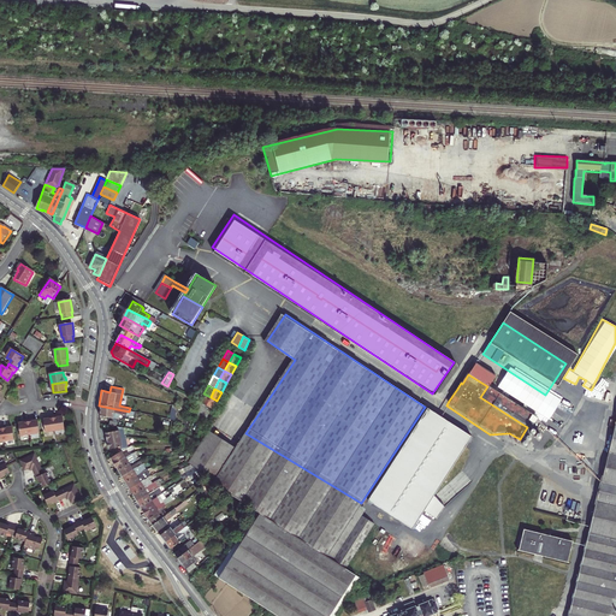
[(203,394),(199,402),(206,406),(211,397),(203,394)]
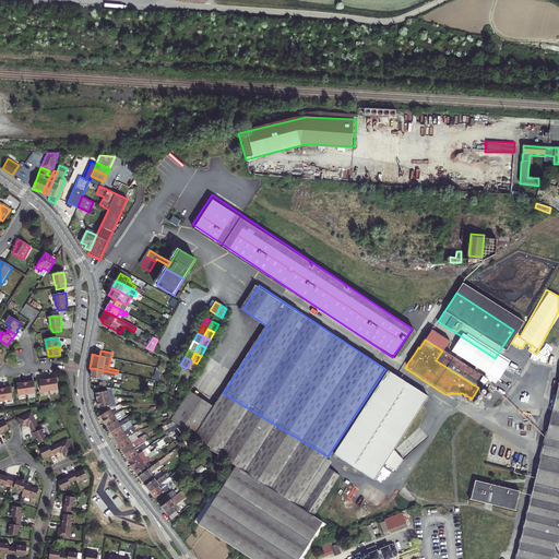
[(192,371),(197,364),(191,360),(187,368),(192,371)]
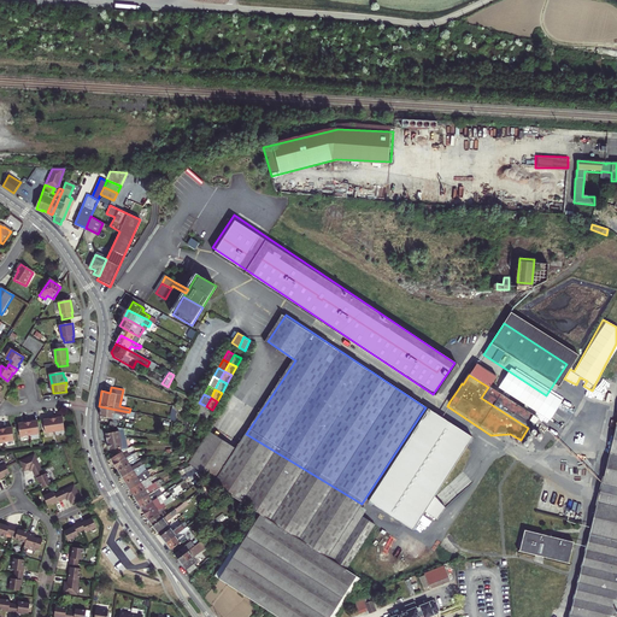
[(99,406),(98,416),(111,418),(112,413),(125,416),(125,415),(130,416),(131,412),(129,412),(99,406)]
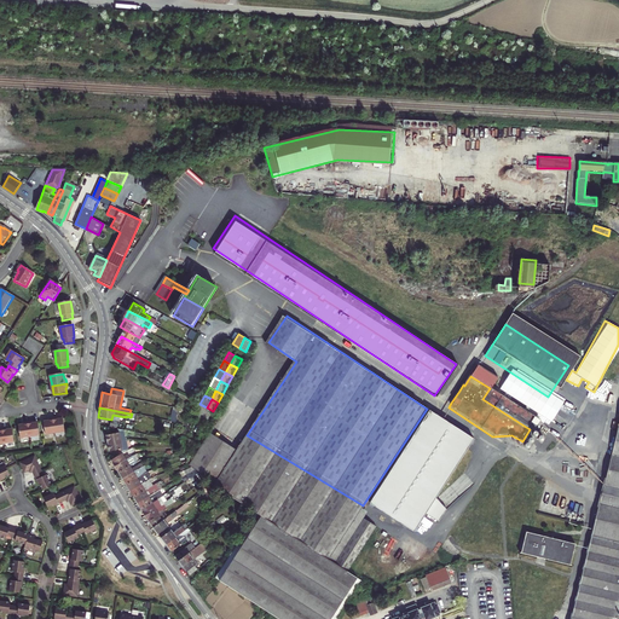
[(431,411),(369,503),(412,532),(437,497),(468,449),(474,440),(431,411)]
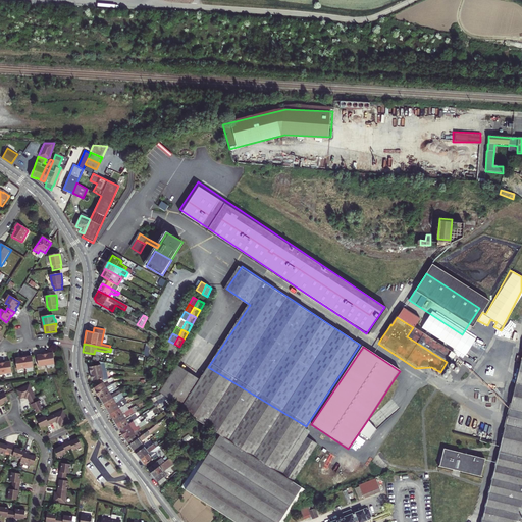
[(48,365),(46,353),(42,354),(42,355),(38,356),(40,367),(48,365)]
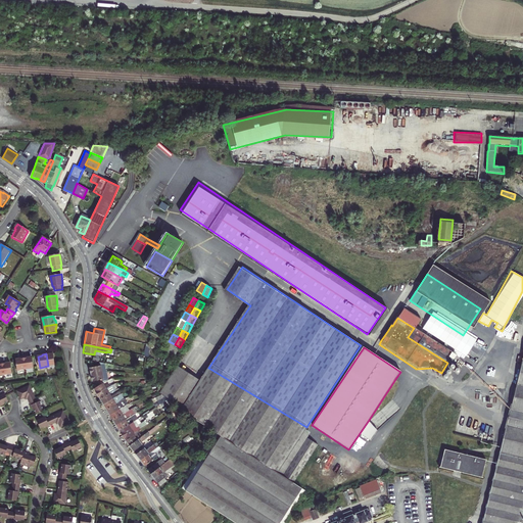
[(49,353),(46,353),(48,366),(56,365),(54,353),(50,354),(49,353)]
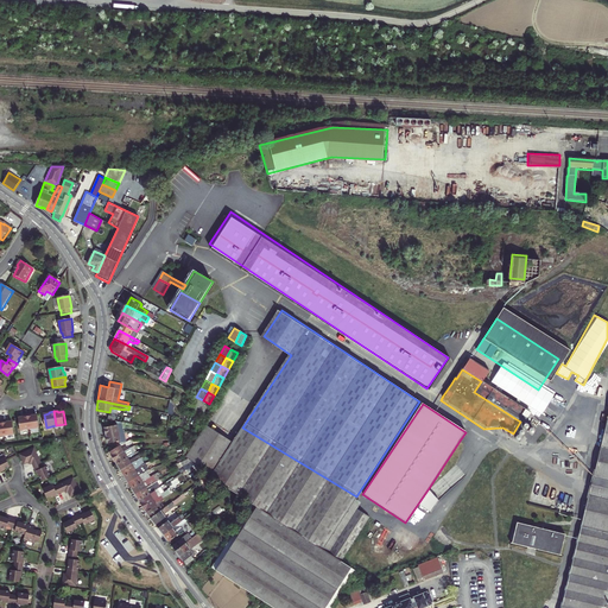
[(33,415),(29,416),(31,430),(40,429),(38,416),(33,416),(33,415)]
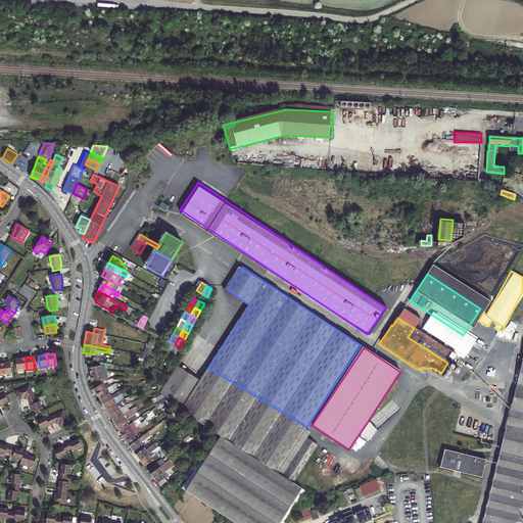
[(27,370),(25,358),(20,358),(20,360),(16,360),(18,371),(27,370)]
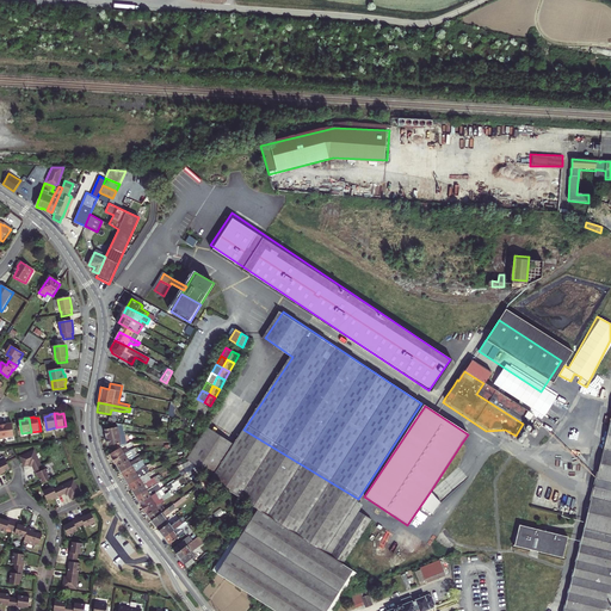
[(121,424),(115,423),(112,423),(113,427),(103,430),(105,438),(125,433),(124,431),(122,431),(121,424)]
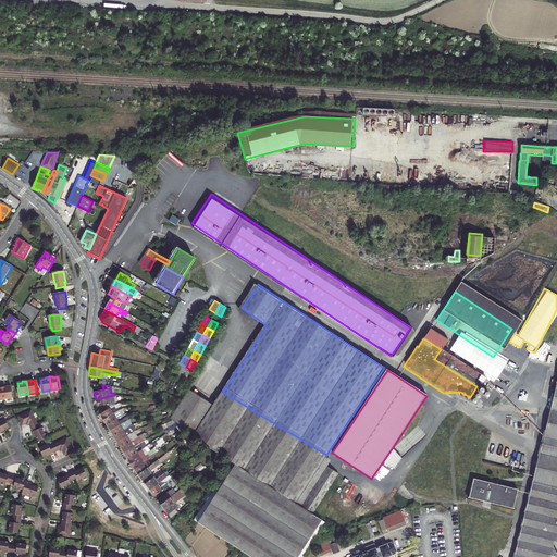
[(325,524),(310,515),(336,474),(325,467),(299,507),(294,504),(324,458),(326,455),(222,392),(215,401),(190,385),(172,415),(230,461),(192,519),(248,556),(302,556),(311,544),(325,524)]
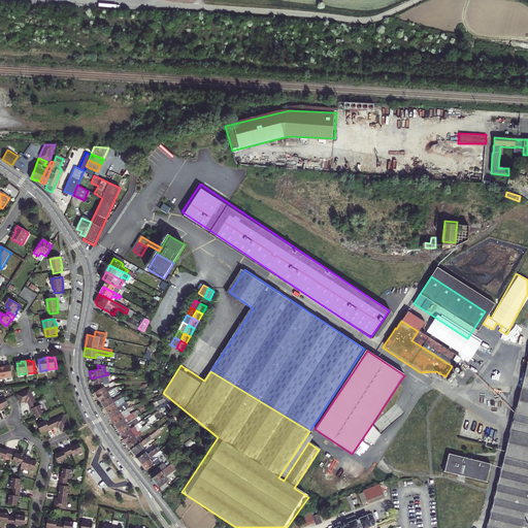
[(527,527),(527,365),(515,414),(483,527),(527,527)]
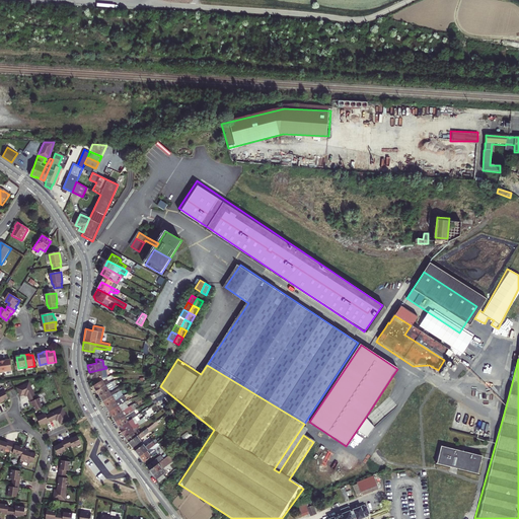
[(7,360),(3,360),(5,373),(13,371),(11,361),(7,361),(7,360)]
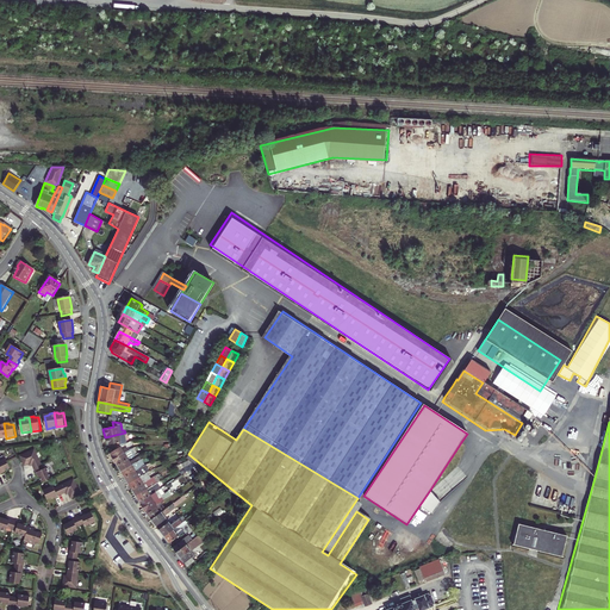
[(125,435),(125,433),(105,437),(106,444),(117,442),(118,447),(124,442),(123,435),(125,435)]
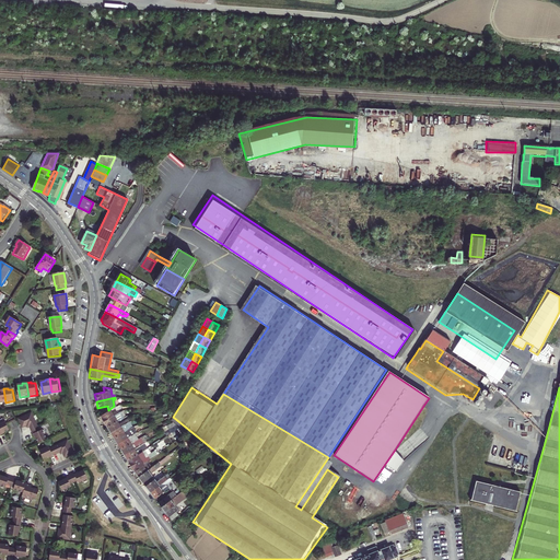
[(97,417),(102,422),(115,415),(113,411),(109,413),(108,410),(97,417)]
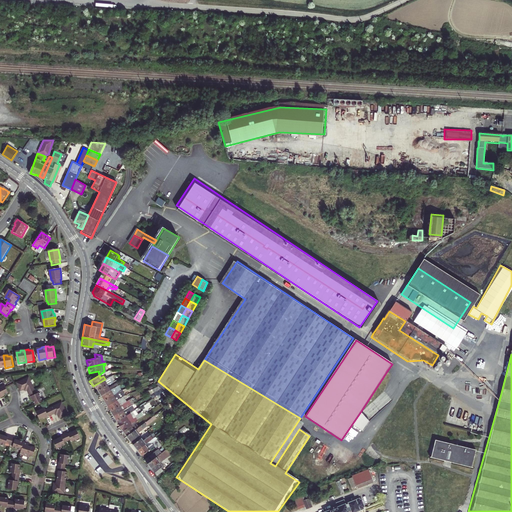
[(27,388),(29,393),(36,390),(34,387),(29,378),(18,383),(20,388),(21,390),(27,388)]
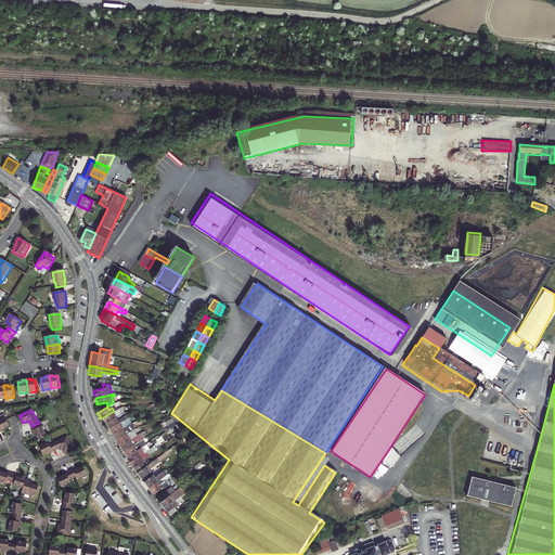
[(101,418),(104,424),(114,417),(117,415),(119,415),(118,414),(116,410),(114,411),(101,418)]
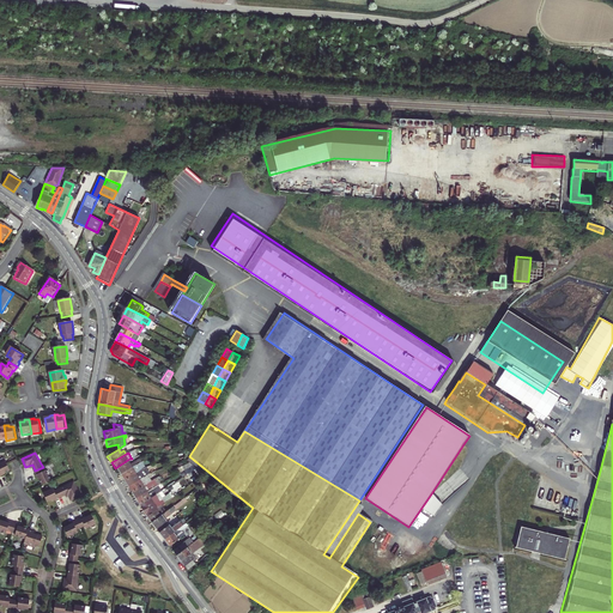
[(0,477),(2,475),(2,474),(11,471),(8,465),(6,461),(0,463),(0,477)]
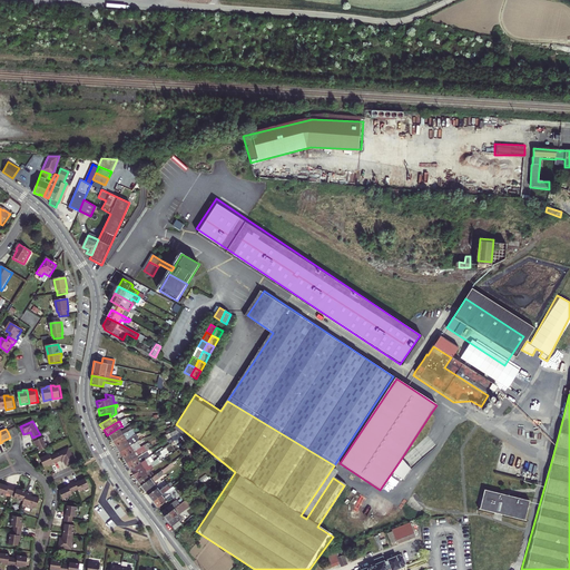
[(107,435),(110,441),(124,433),(123,430),(119,432),(117,429),(107,435)]
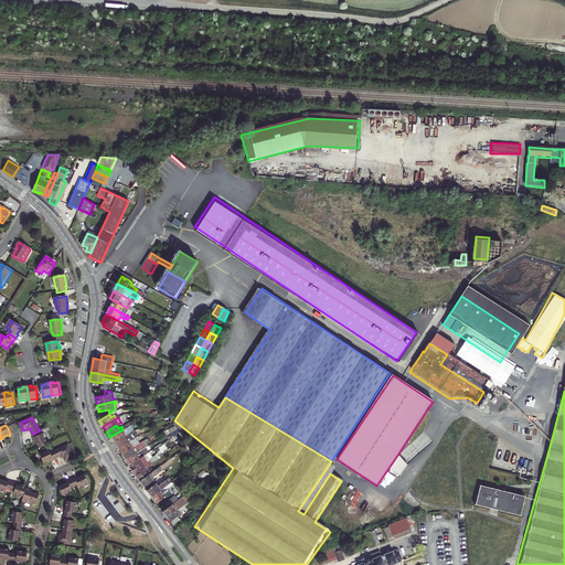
[(109,437),(113,443),(123,436),(120,434),(125,432),(123,429),(109,437)]
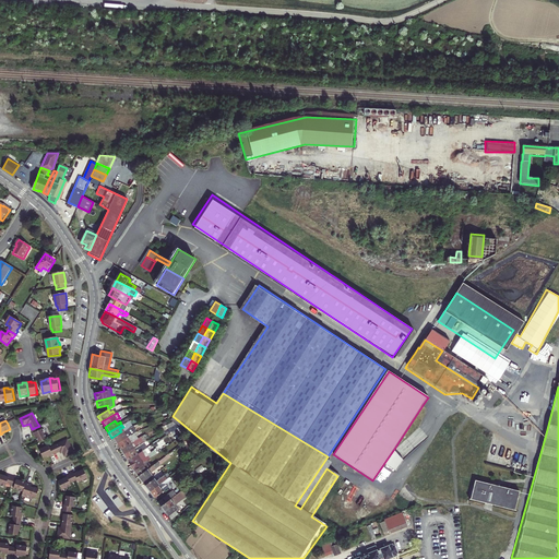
[(34,435),(35,433),(39,441),(48,437),(44,428),(42,429),(39,426),(32,429),(34,435)]
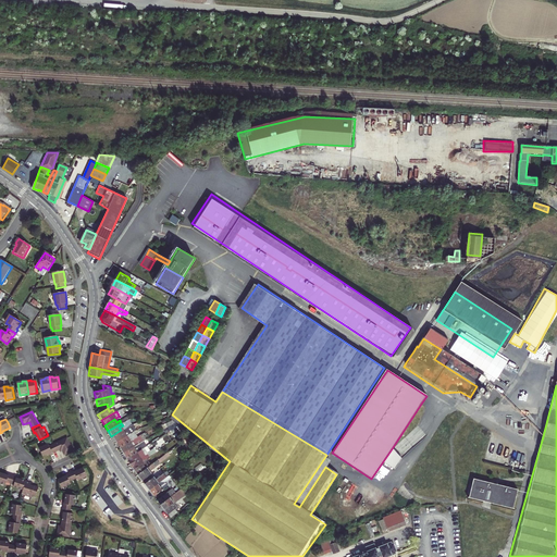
[(111,436),(114,442),(127,434),(133,432),(130,426),(124,428),(121,430),(111,436)]
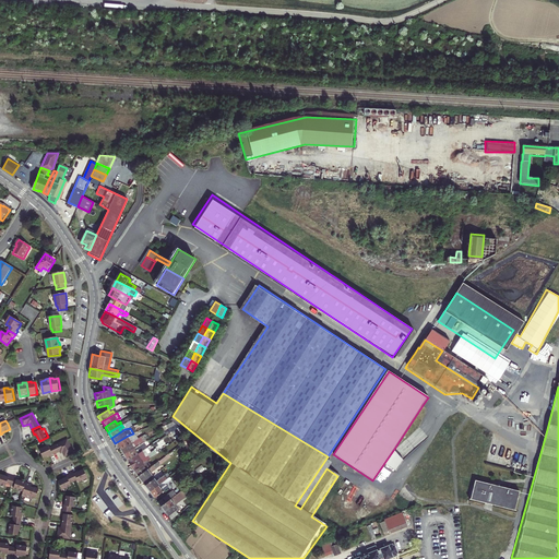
[(115,443),(118,449),(128,443),(133,440),(140,437),(137,431),(133,433),(128,436),(115,443)]
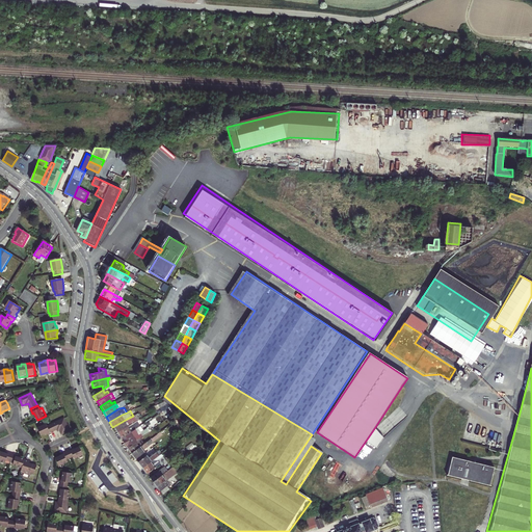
[(71,430),(64,419),(55,423),(51,425),(54,431),(60,429),(62,434),(71,430)]
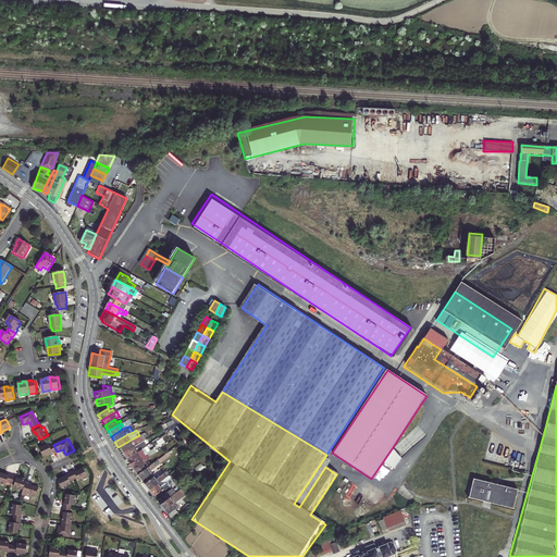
[(140,441),(134,445),(136,447),(133,449),(134,452),(144,446),(140,441)]
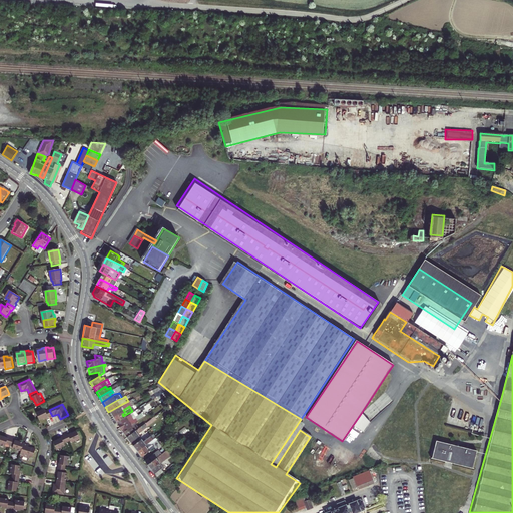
[(108,412),(111,417),(123,410),(122,407),(119,409),(117,407),(108,412)]
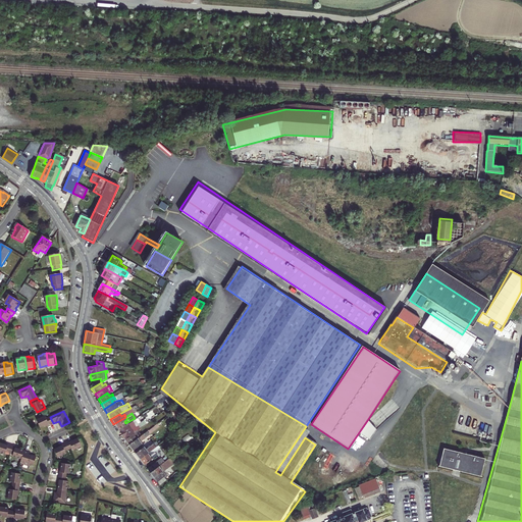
[(49,425),(53,423),(50,417),(47,418),(46,416),(38,420),(41,428),(48,424),(49,425)]
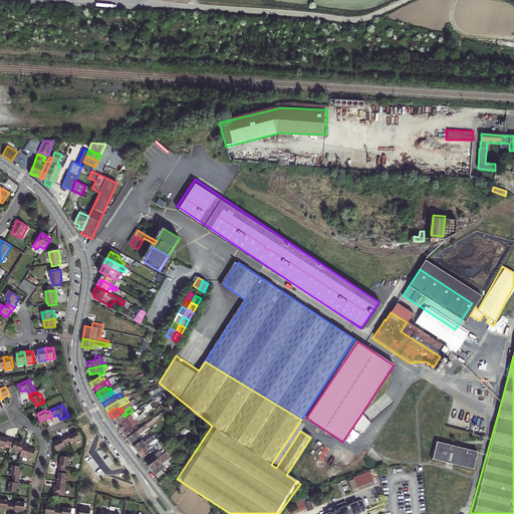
[(111,418),(114,423),(123,417),(122,415),(125,413),(123,411),(111,418)]
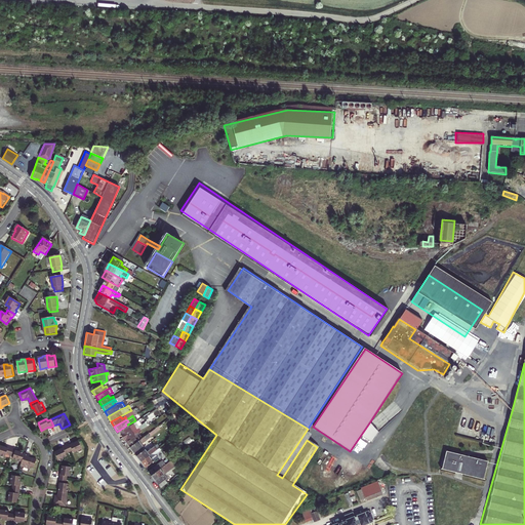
[(479,422),(477,431),(494,436),(496,428),(479,422)]
